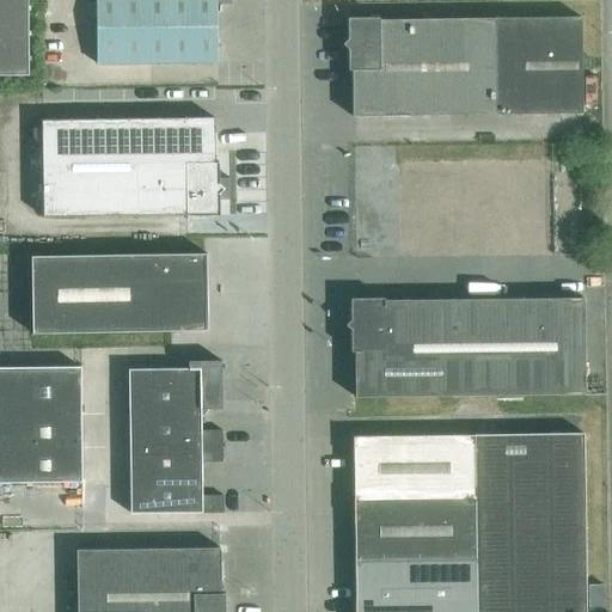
[(0,0),(0,74),(30,75),(29,0),(0,0)]
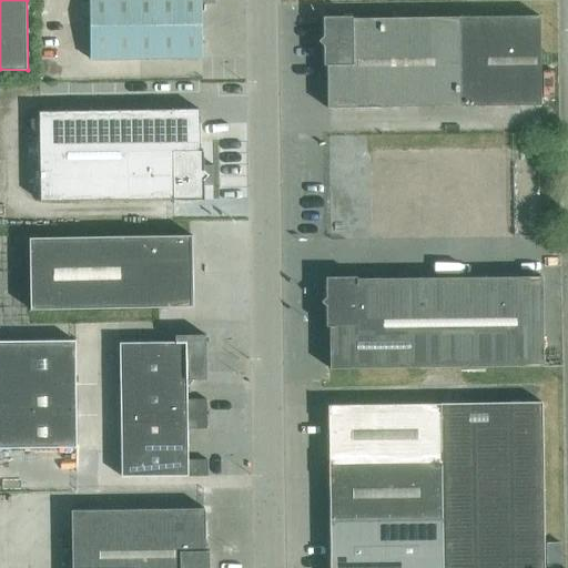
[(200,0),(89,0),(90,60),(202,58),(200,0)]
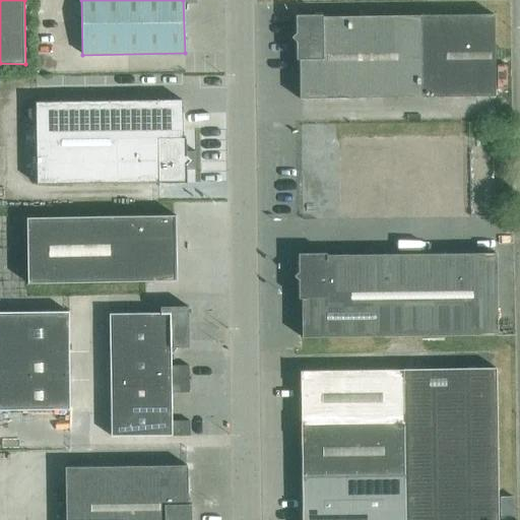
[(494,14),(322,17),(322,15),(296,15),(296,34),(291,38),(296,42),(296,60),(299,60),(300,100),(495,96),(494,14)]
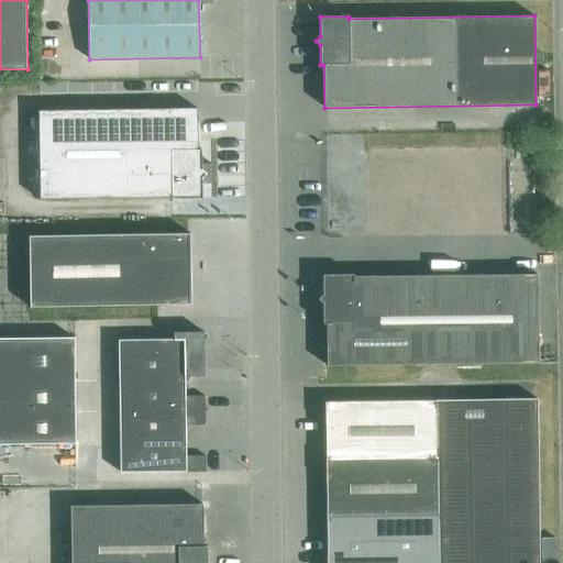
[(201,169),(201,150),(198,150),(197,109),(37,111),(40,200),(173,198),(173,199),(201,198),(201,178),(206,174),(201,169)]
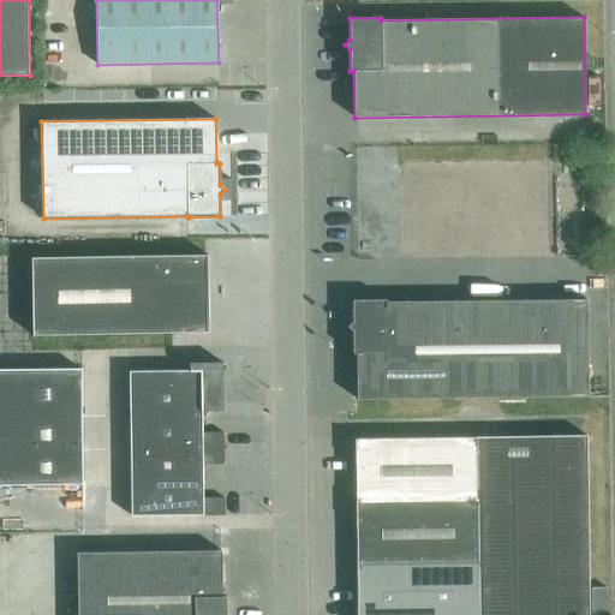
[(209,333),(208,255),(31,258),(33,335),(209,333)]
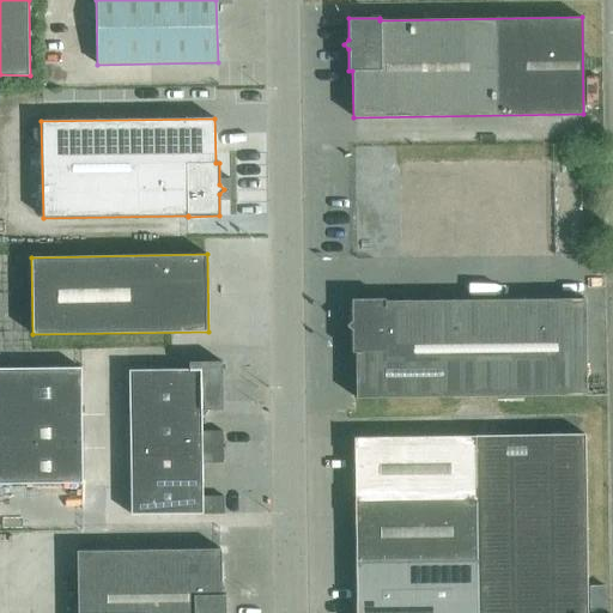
[(586,395),(586,298),(384,302),(384,299),(351,299),(351,321),(346,327),(351,332),(352,352),(356,352),(356,399),(586,395)]
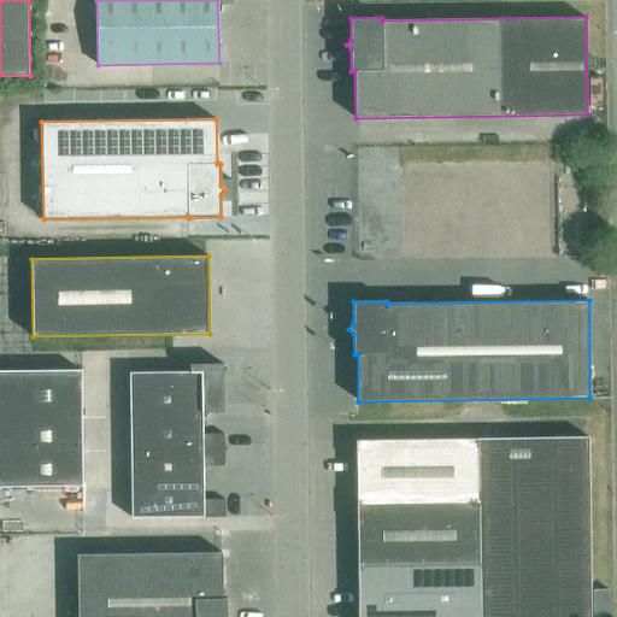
[(191,365),(191,372),(129,372),(130,418),(203,417),(206,417),(209,413),(224,413),(224,365),(191,365)]
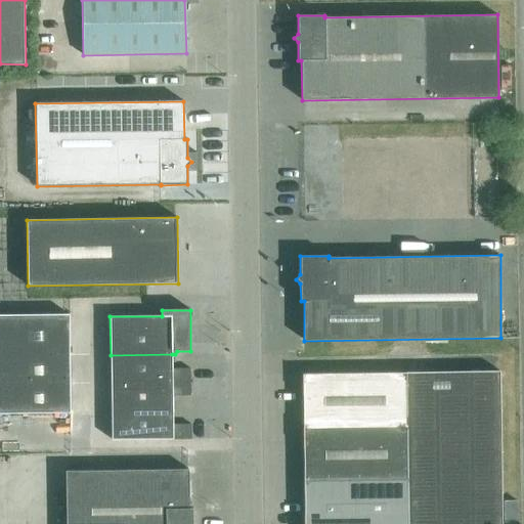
[(0,314),(0,356),(70,356),(69,314),(0,314)]
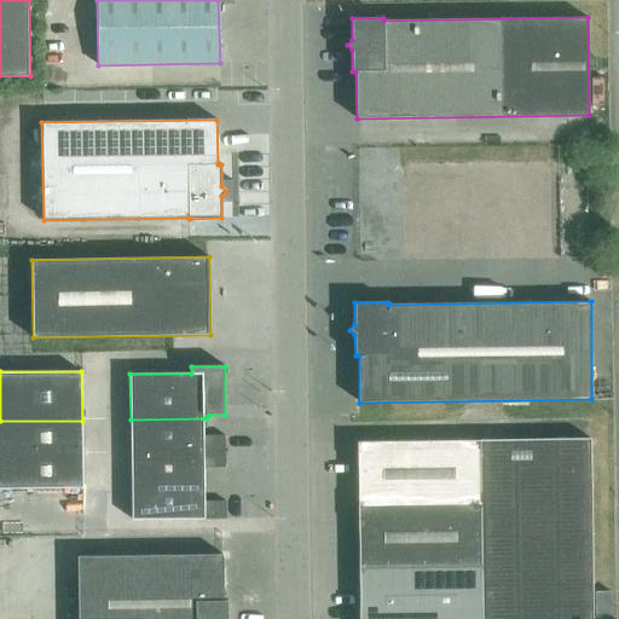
[(225,451),(225,435),(203,435),(203,418),(131,420),(131,452),(225,451)]
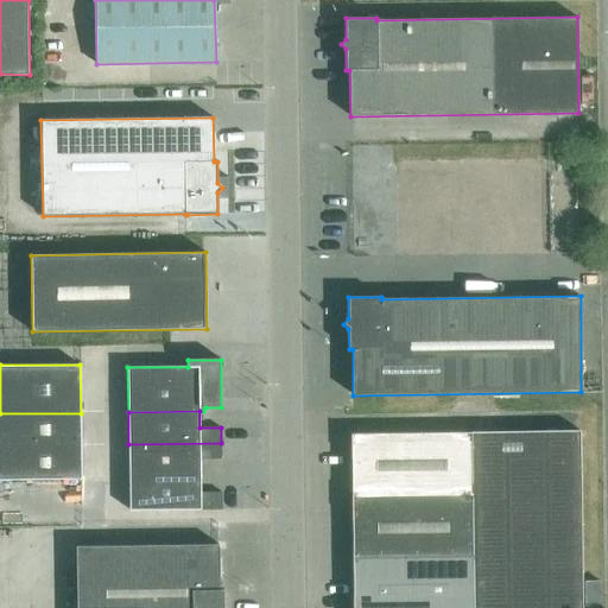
[(0,445),(81,445),(81,413),(0,413),(0,445)]
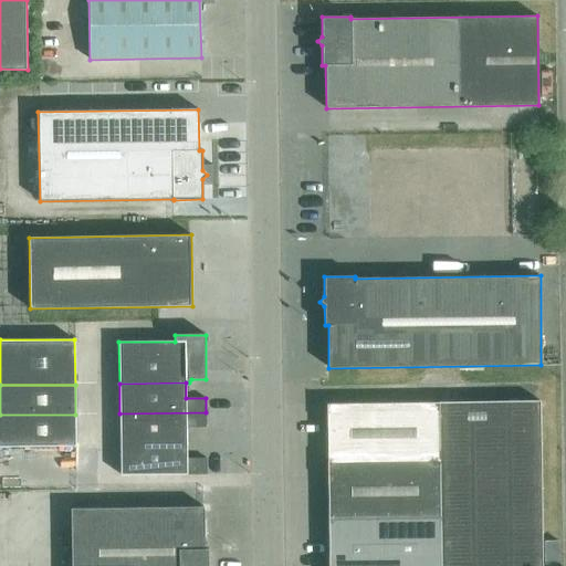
[(542,565),(540,401),(443,402),(444,461),(444,520),(446,565),(542,565)]
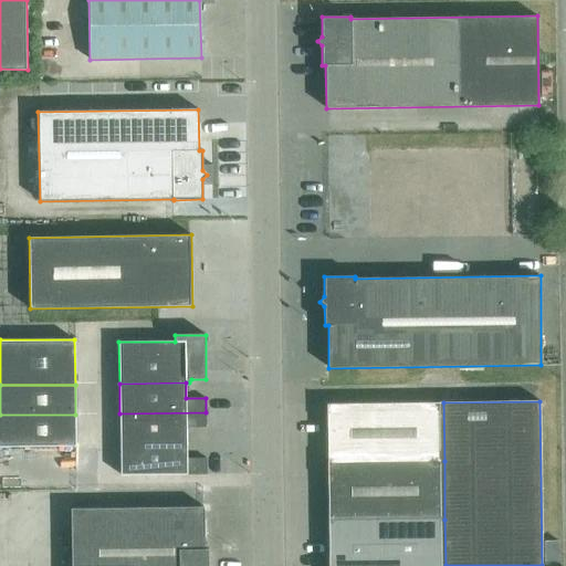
[(444,461),(443,402),(326,405),(327,463),(444,461)]
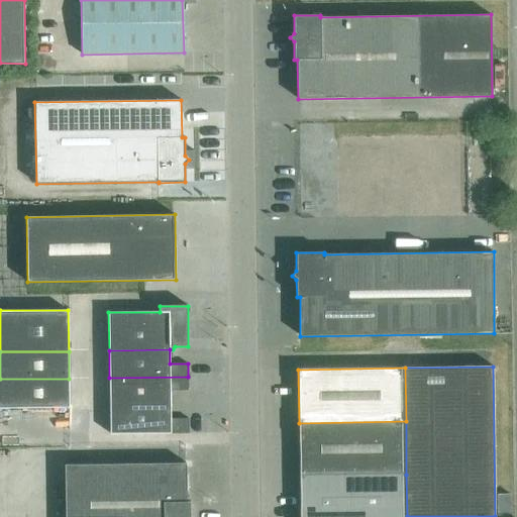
[(170,391),(188,391),(188,377),(109,378),(109,406),(170,405),(170,391)]
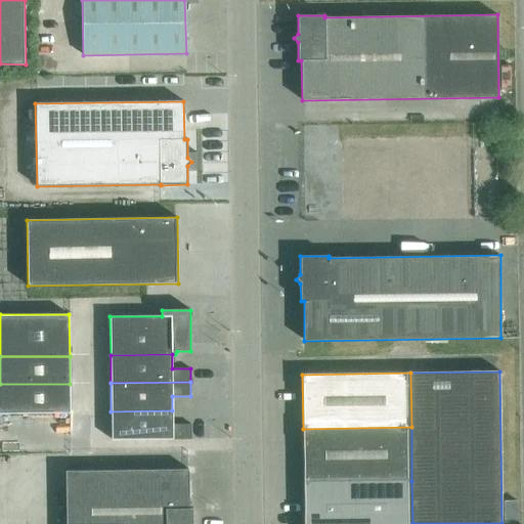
[(0,413),(70,413),(70,384),(0,384),(0,413)]
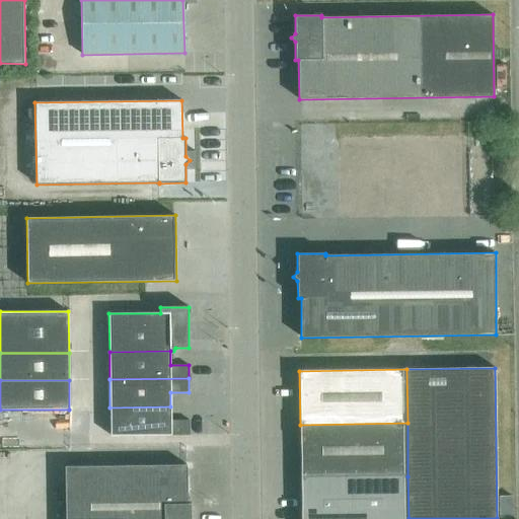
[(190,435),(189,421),(170,421),(170,406),(109,408),(110,436),(170,435),(170,436),(190,435)]
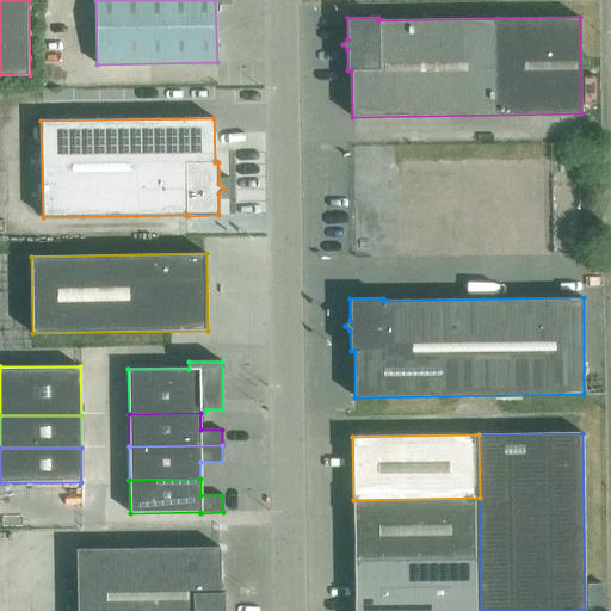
[(480,561),(480,498),(353,500),(353,562),(480,561)]
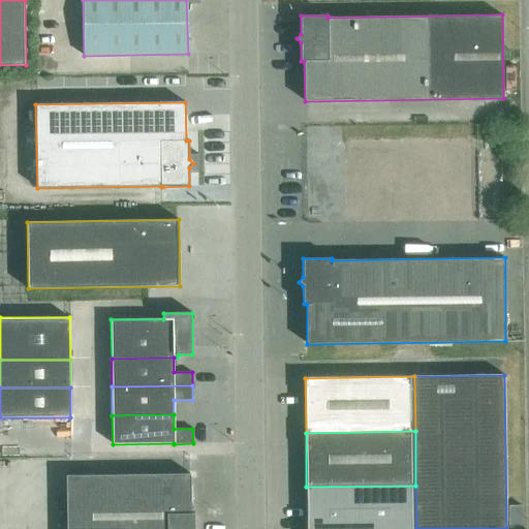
[(194,528),(194,514),(189,514),(190,475),(61,475),(63,528),(194,528)]
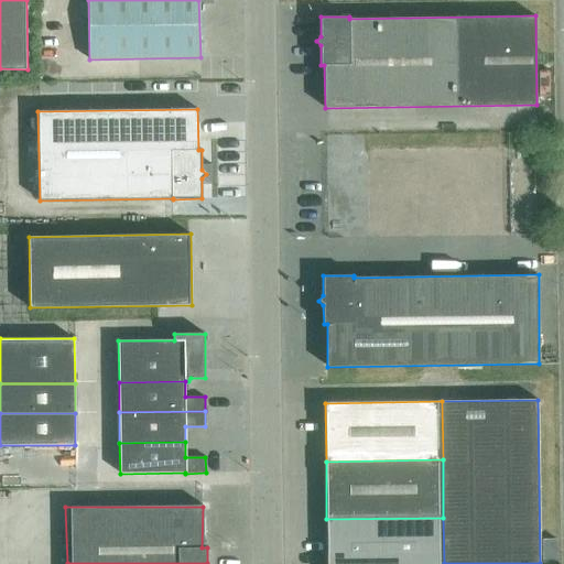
[(444,563),(443,518),(326,519),(326,563),(444,563)]
